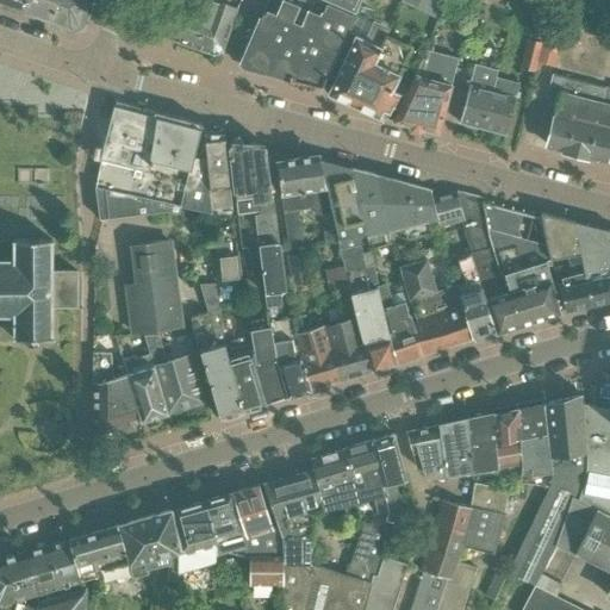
[(0,0),(0,4),(24,12),(27,0),(0,0)]
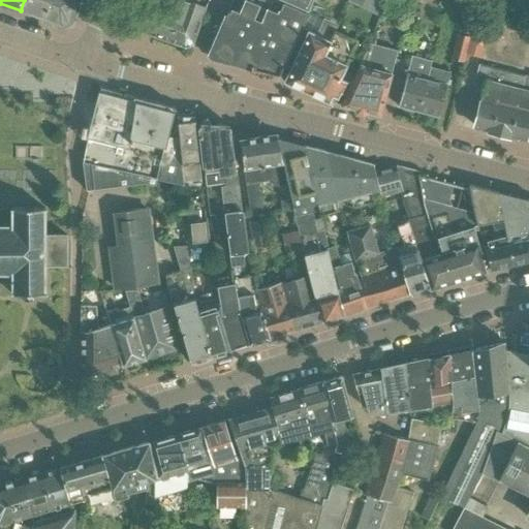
[(24,0),(21,10),(43,19),(50,0),(24,0)]
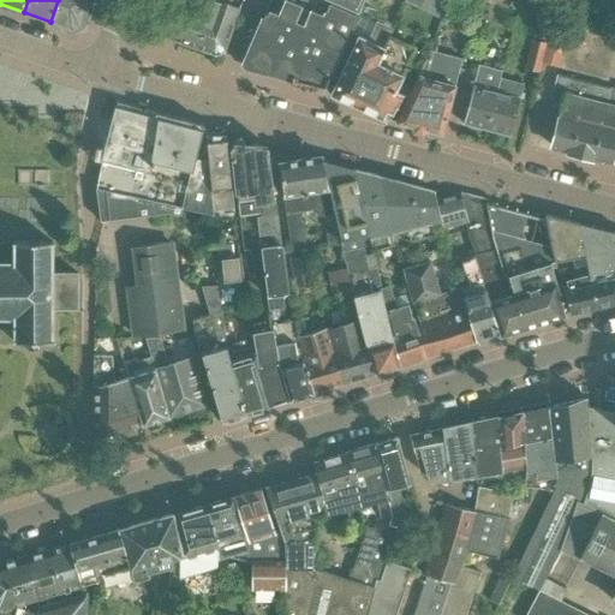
[(58,0),(51,22),(70,28),(78,23),(85,0),(58,0)]
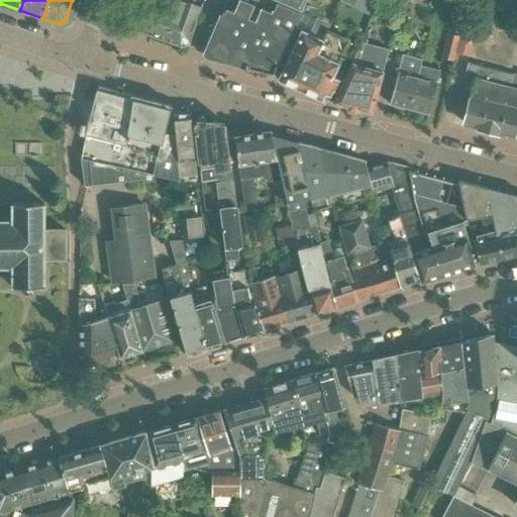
[(135,0),(131,0),(124,22),(127,27),(166,41),(172,23),(154,16),(158,7),(156,6),(158,0),(138,0),(138,1),(135,0)]
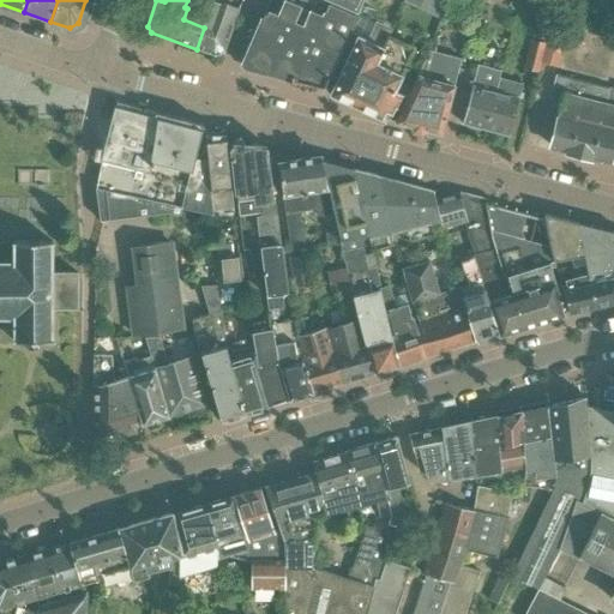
[(184,19),(204,28),(197,49),(214,55),(223,50),(238,10),(211,0),(187,0),(185,7),(187,8),(184,19)]
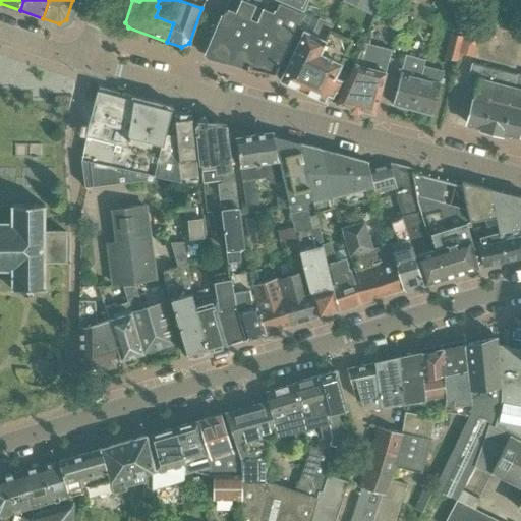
[(229,0),(226,9),(207,52),(210,57),(229,62),(249,67),(250,67),(255,55),(257,56),(278,6),(268,1),(257,23),(246,18),(254,0),(229,0)]
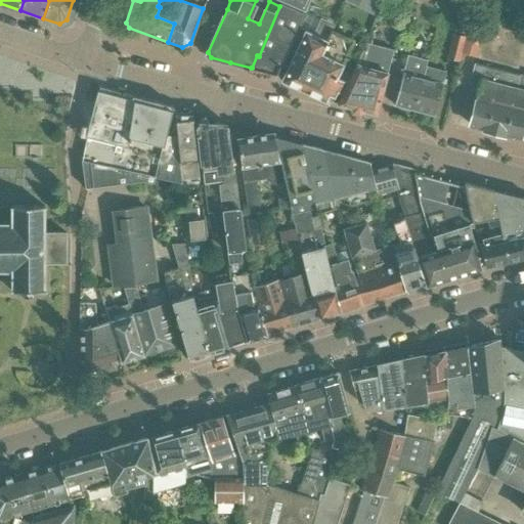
[(282,0),(304,9),(308,0),(282,0)]
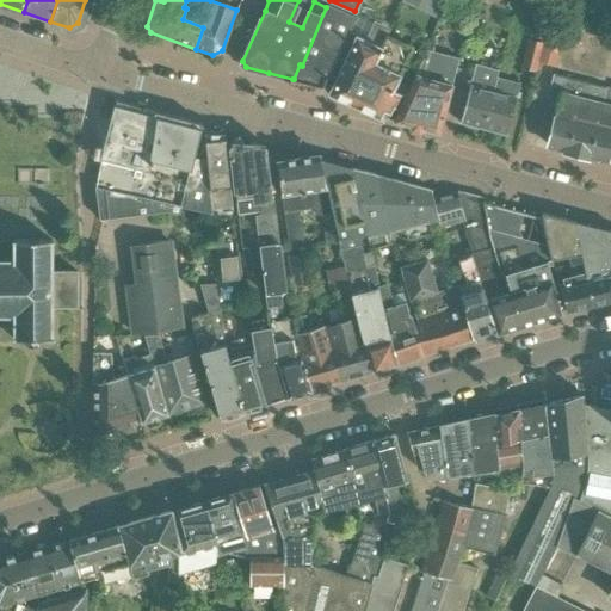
[(300,65),(294,79),(322,87),(343,41),(356,14),(327,2),(326,7),(302,66),(300,65)]
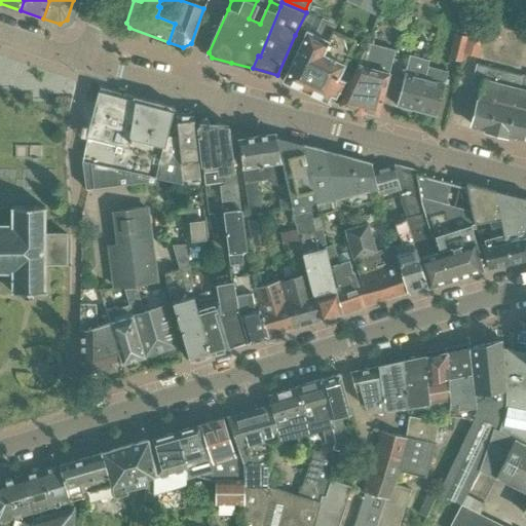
[(306,31),(283,79),(304,89),(335,24),(322,17),(313,34),(306,31)]
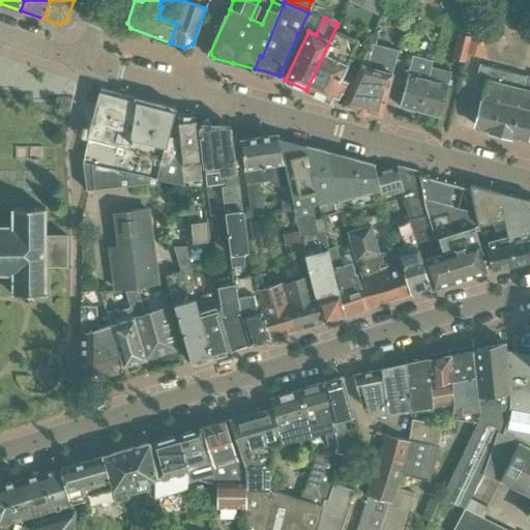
[(340,25),(337,24),(306,90),(335,104),(341,92),(344,94),(350,82),(339,77),(356,41),(336,32),(340,25)]
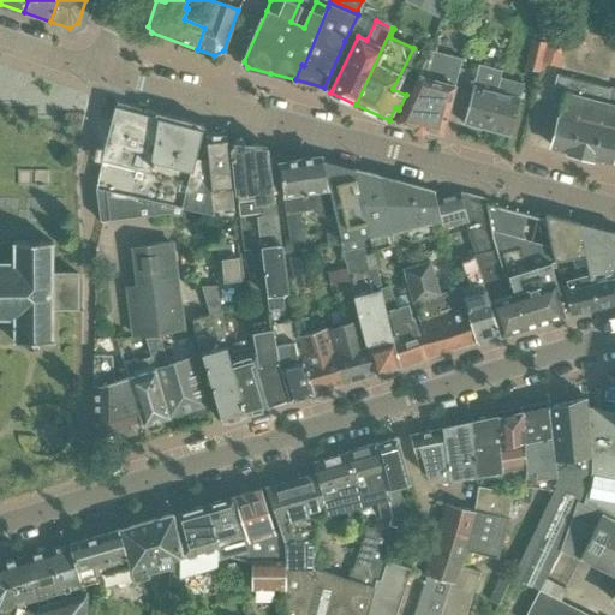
[(531,39),(524,69),(539,72),(542,64),(547,46),(547,42),(531,39)]
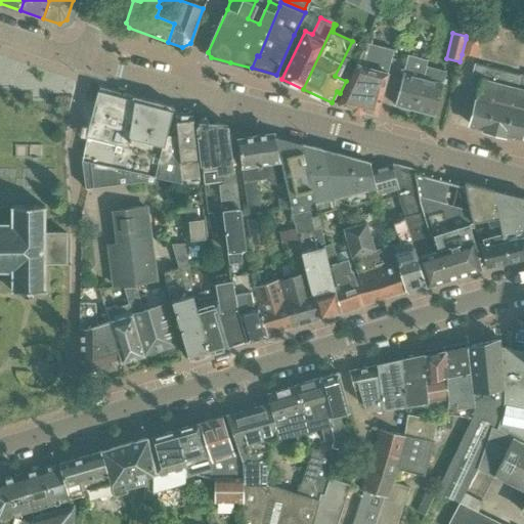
[(466,39),(462,54),(476,57),(480,42),(466,39)]
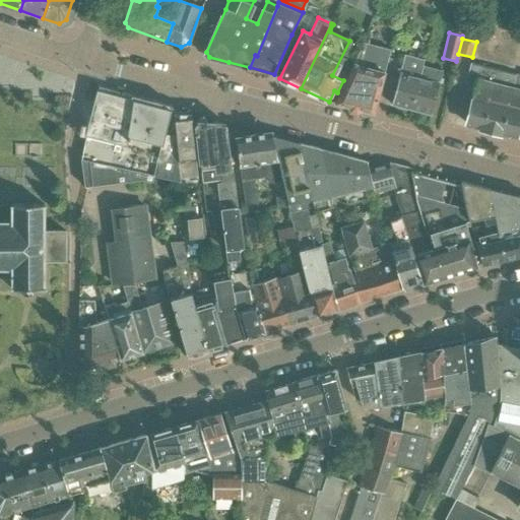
[(363,44),(360,53),(336,102),(374,112),(387,60),(390,50),(363,44)]
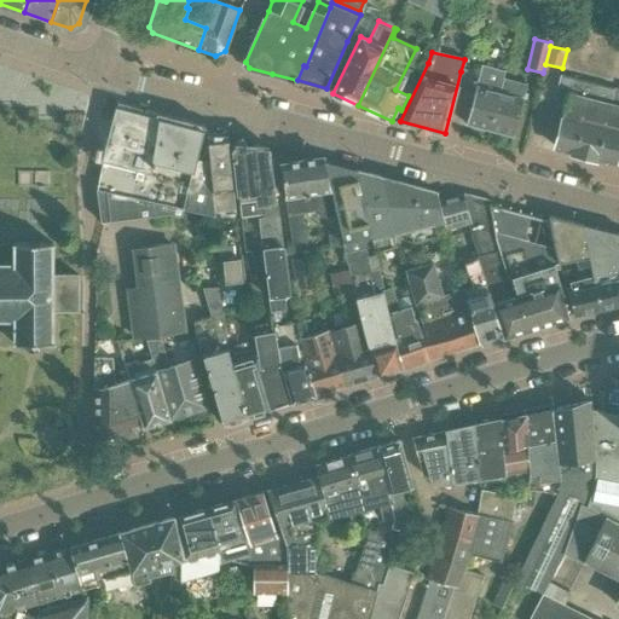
[(480,65),(466,125),(490,129),(498,93),(503,77),(504,71),(480,65)]
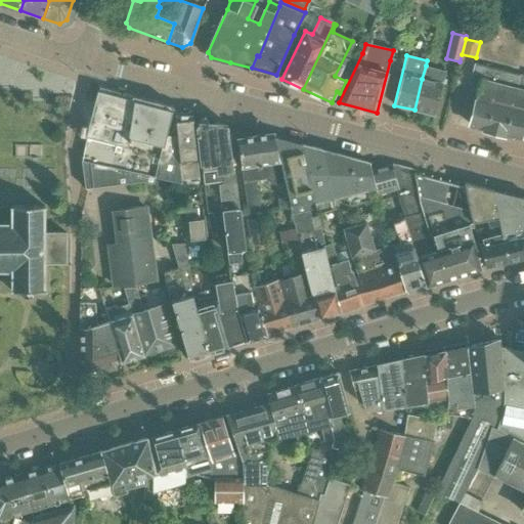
[(476,101),(470,125),(485,129),(484,132),(504,136),(504,134),(509,135),(509,137),(523,141),(523,76),(520,75),(475,63),(471,76),(480,79),(474,101),(476,101)]
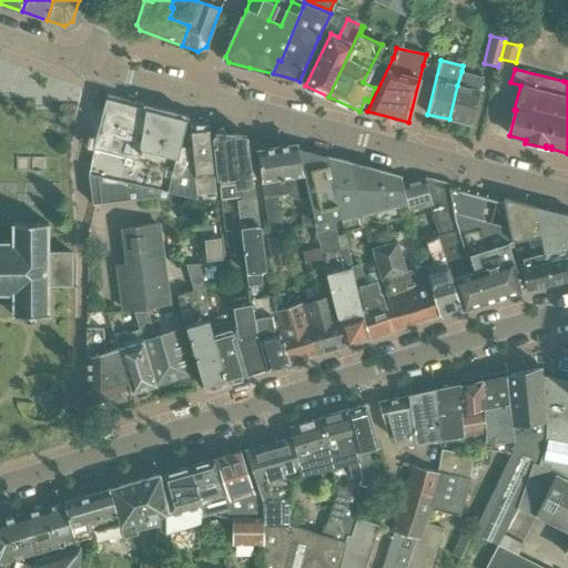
[(457,85),(449,119),(470,124),(479,91),(480,91),(484,77),(462,71),(457,85)]
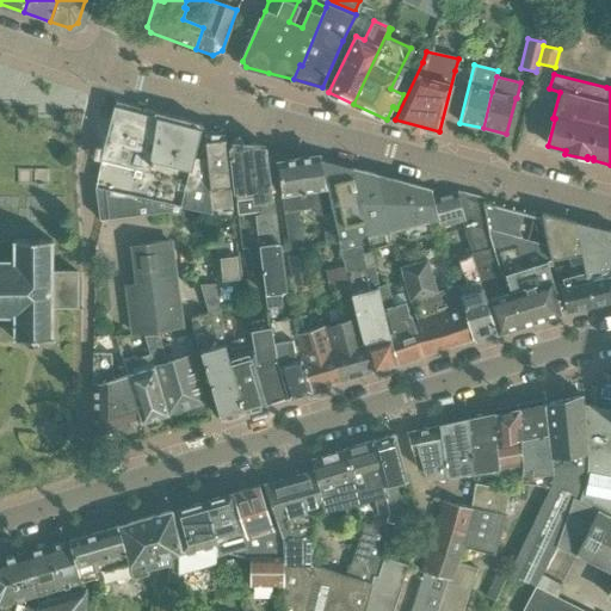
[(148,171),(155,118),(111,107),(98,161),(99,161),(93,187),(96,187),(146,197),(148,171)]
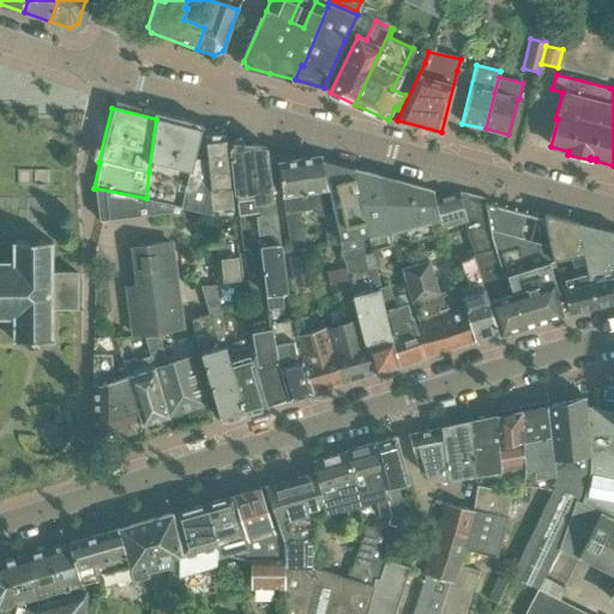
[(149,172),(146,198),(182,205),(181,208),(211,214),(204,133),(204,131),(156,119),(149,172)]
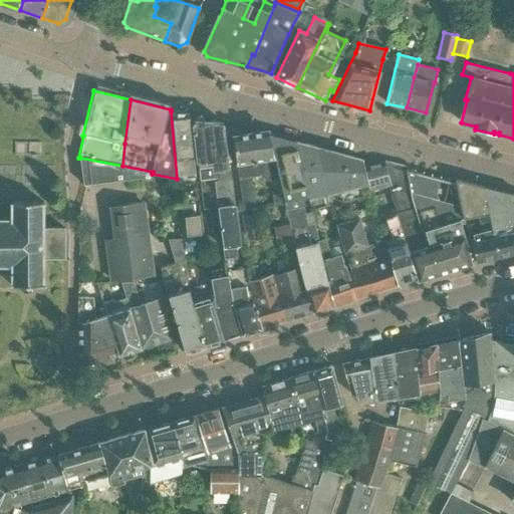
[(189,112),(171,111),(177,179),(179,179),(196,178),(189,112)]
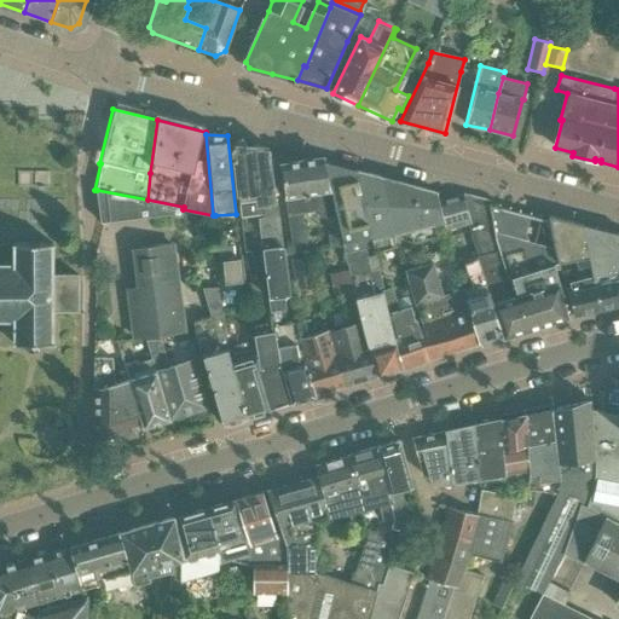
[(237,195),(241,219),(256,217),(248,145),(243,137),(241,137),(232,144),(232,148),(231,148),(236,195),(237,195)]
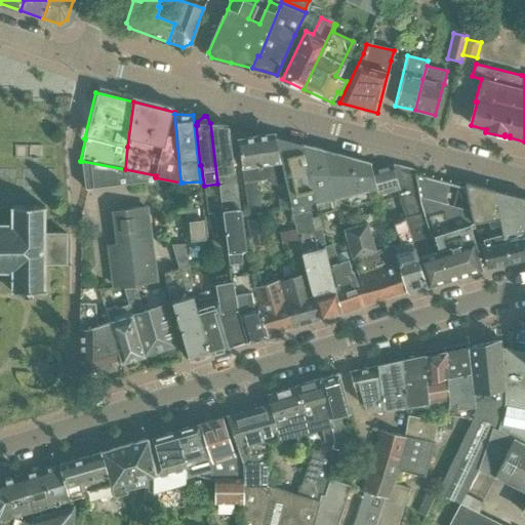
[(210,123),(217,184),(223,183),(224,186),(237,185),(229,123),(210,123)]
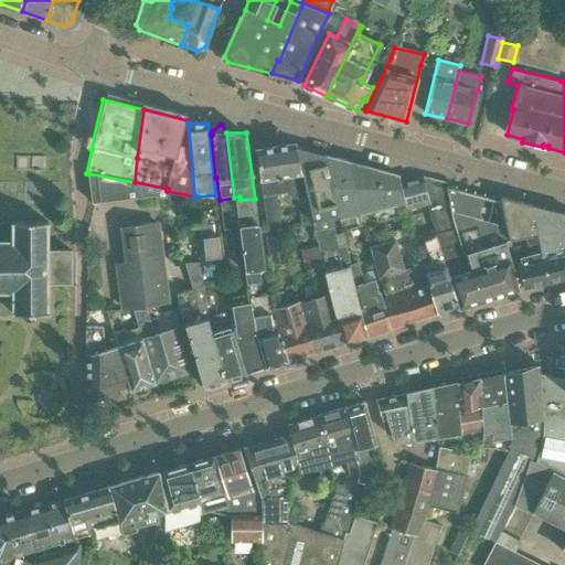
[(254,150),(258,181),(260,181),(268,232),(283,230),(277,195),(292,192),(294,199),(304,198),(299,174),(298,176),(291,144),(254,150)]
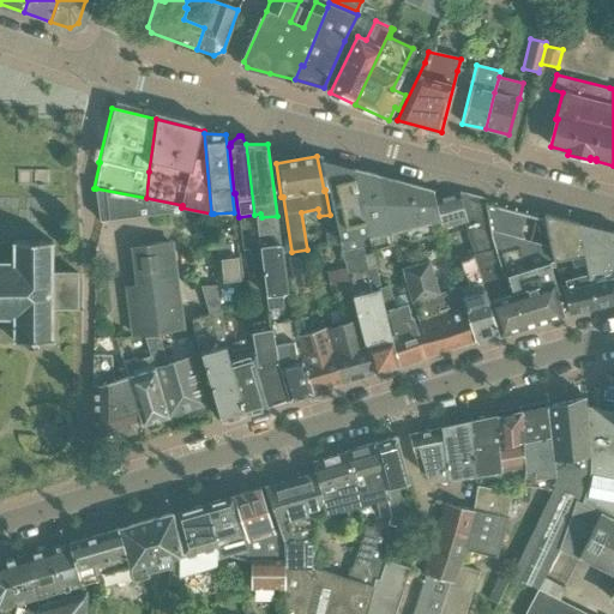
[(325,190),(330,215),(333,214),(341,241),(365,236),(353,172),(320,163),(325,190)]
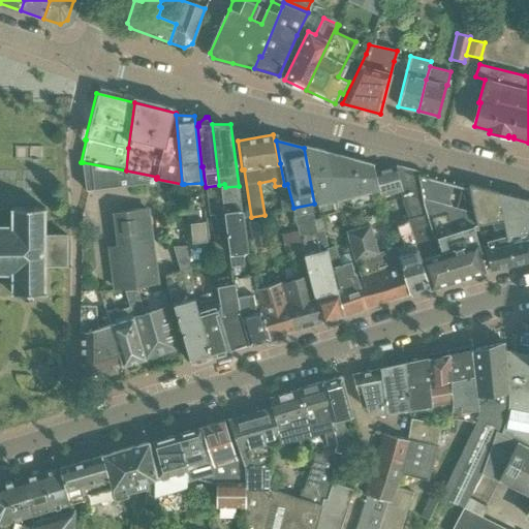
[(304,148),(314,204),(317,212),(317,215),(335,211),(334,200),(338,199),(327,154),(304,148)]
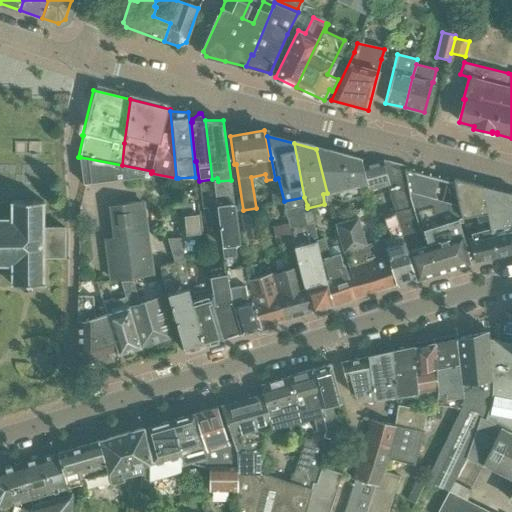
[(316,149),(327,193),(365,184),(361,167),(359,161),(316,149)]
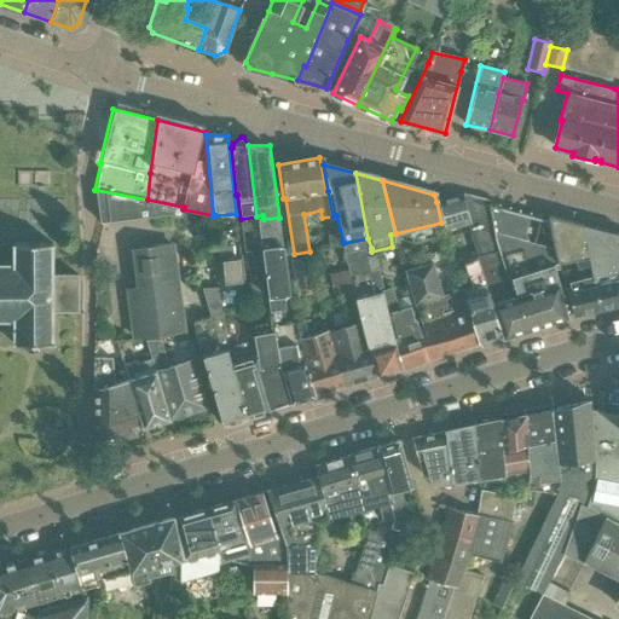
[(97,190),(100,223),(168,214),(181,217),(183,209),(184,207),(148,200),(97,190)]
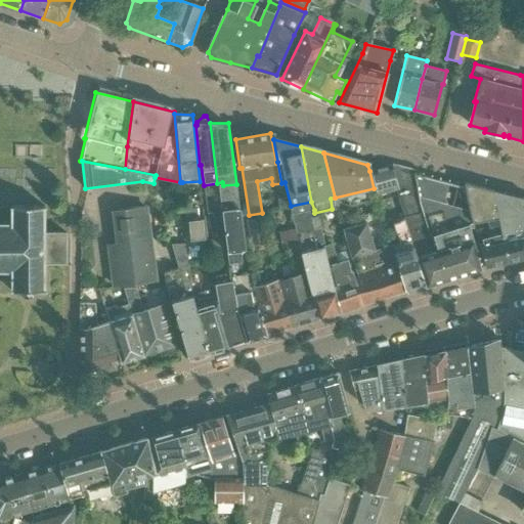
[(391,166),(369,171),(374,188),(376,194),(396,189),(398,189),(391,166)]
